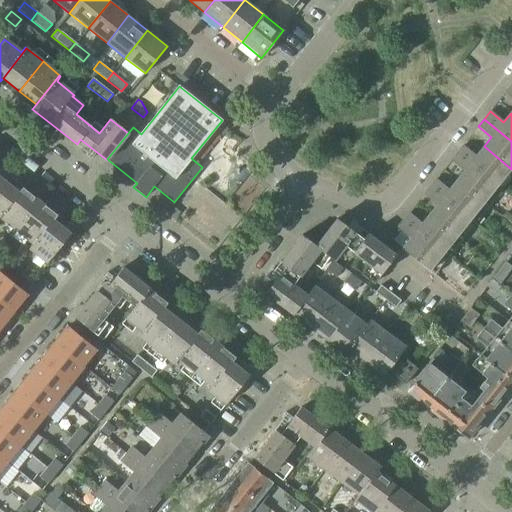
[(463,146),(457,153),(502,189),(511,177),(511,169),(484,146),(476,156),(463,146)]
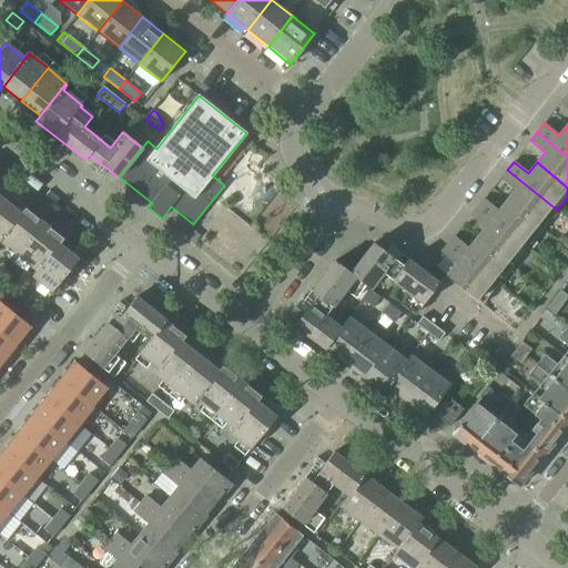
[(515,190),(506,200),(543,230),(546,225),(546,224),(557,210),(507,170),(500,179),(515,190)]
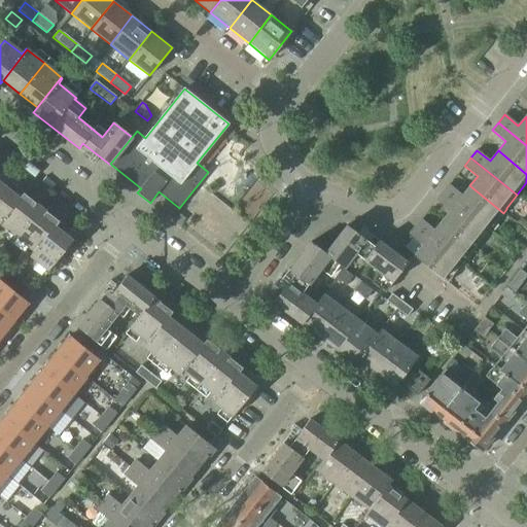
[(0,184),(0,219),(19,198),(1,183),(0,184)]
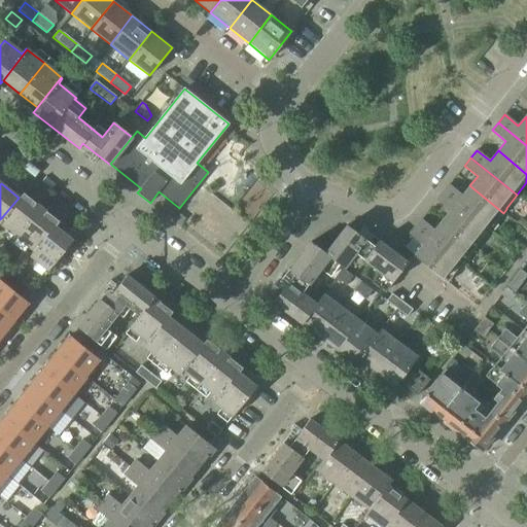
[(449,184),(443,192),(489,230),(500,216),(503,213),(469,185),(462,196),(449,184)]
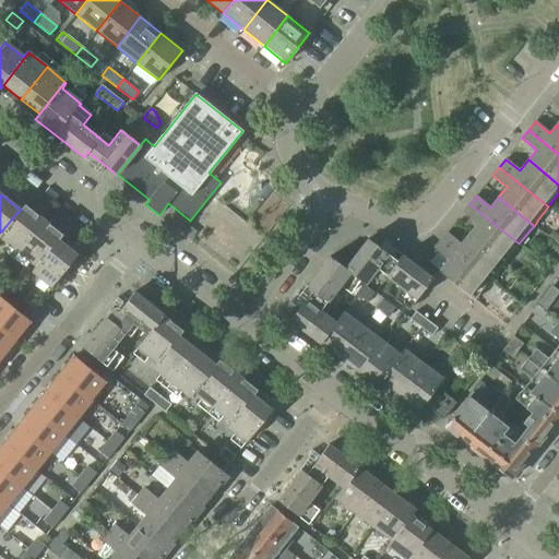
[(12,259),(18,252),(15,250),(40,218),(23,204),(20,210),(0,233),(0,237),(7,244),(1,250),(12,259)]
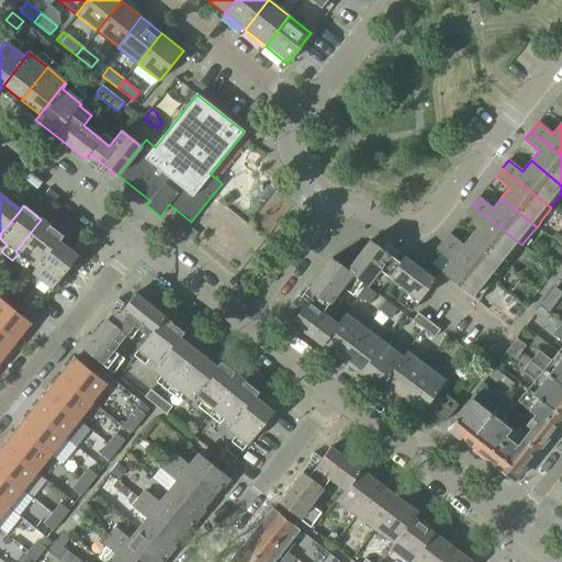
[(480,225),(471,236),(507,265),(510,259),(521,245),(472,205),(465,213),(480,225)]
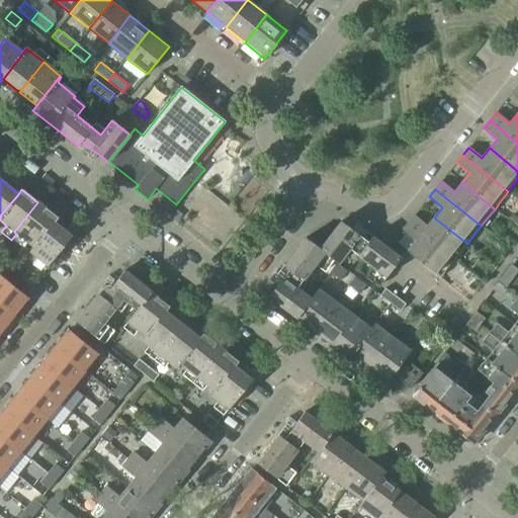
[(14,232),(16,234),(33,246),(54,223),(58,218),(37,202),(14,232)]
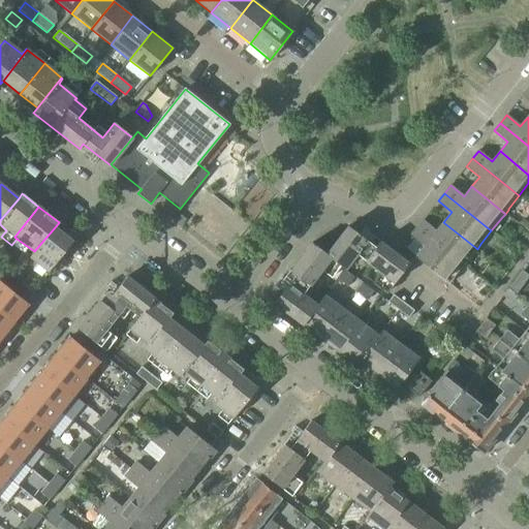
[(423,220),(416,228),(463,266),(474,252),(477,249),(443,222),(436,231),(423,220)]
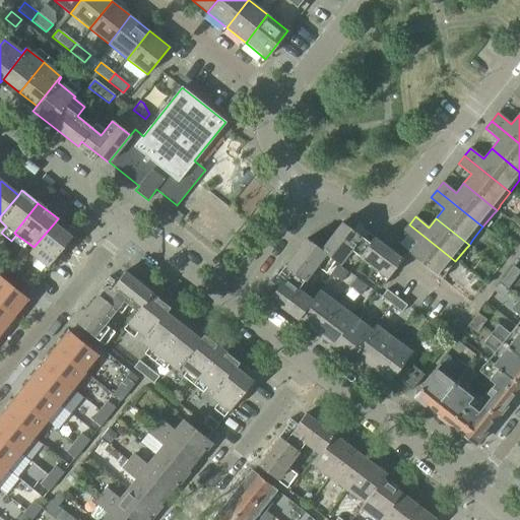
[(342,222),(322,250),(334,261),(338,264),(339,265),(350,250),(360,257),(374,237),(363,229),(364,226),(359,222),(352,231),(342,222)]
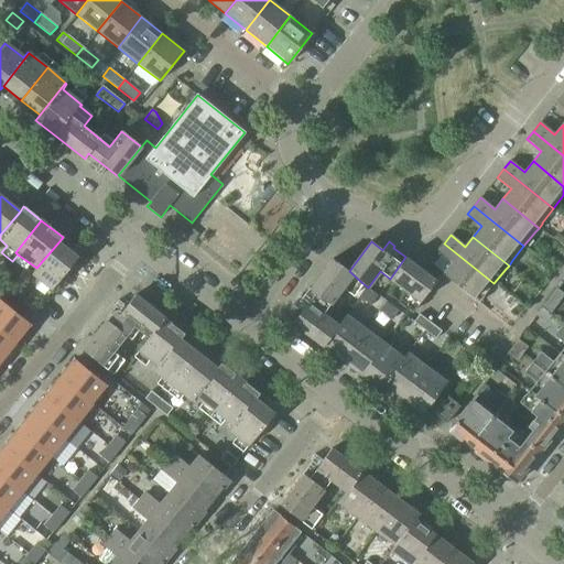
[(58,242),(36,268),(32,273),(52,290),(77,258),(58,242)]
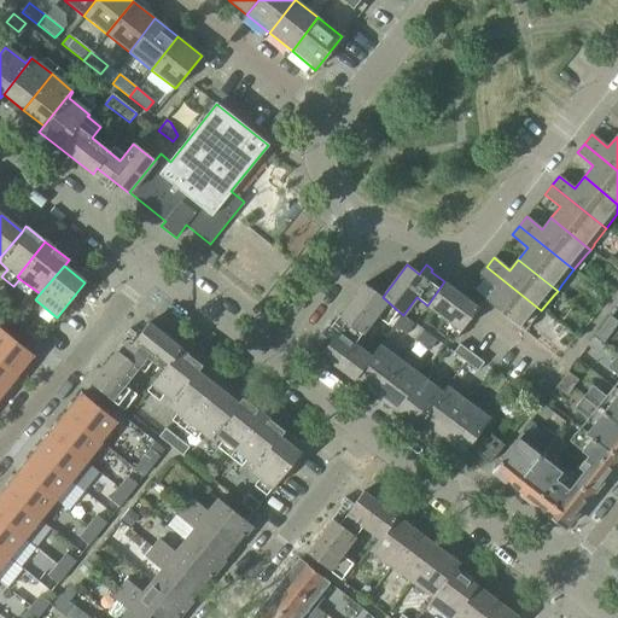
[(541,310),(487,267),(479,275),(495,289),(485,301),(525,332),(529,326),(541,310)]
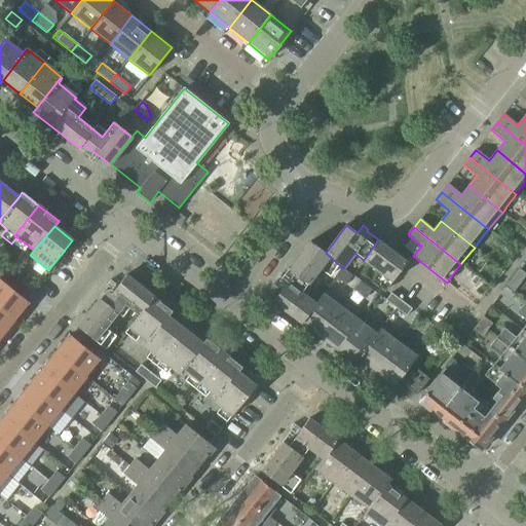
[(379,240),(378,239),(364,260),(379,271),(372,282),(384,291),(406,262),(378,241),(379,240)]
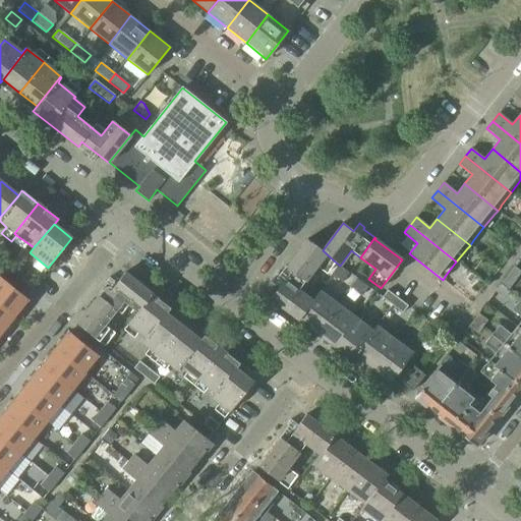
[(270,299),(298,320),(320,291),(312,300),(298,290),(304,283),(308,277),(316,266),(327,273),(335,262),(323,250),(307,239),(285,268),(290,272),(270,299)]
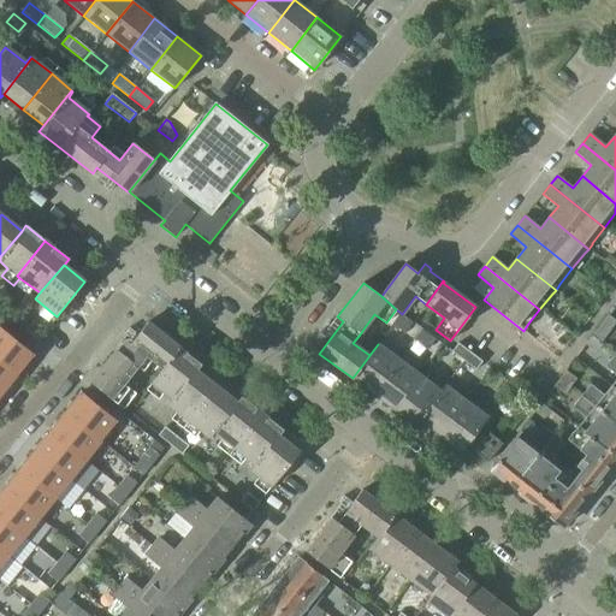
[(406,333),(414,323),(402,314),(401,313),(392,325),(406,333)]
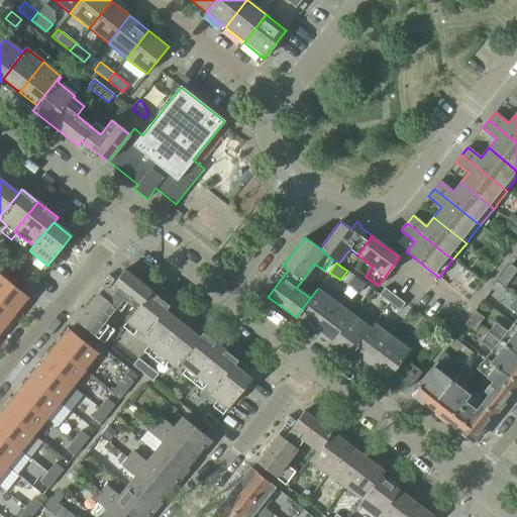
[(508,269),(498,282),(506,288),(516,274),(516,271),(511,267),(508,270),(508,269)]
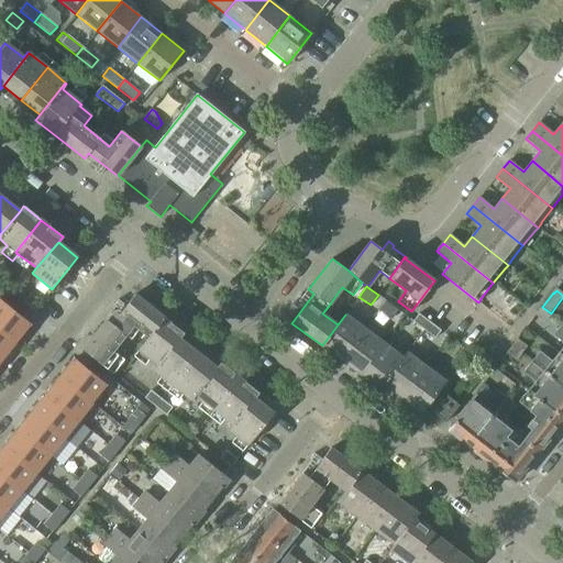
[(32,309),(33,310),(34,310),(41,304),(30,294),(23,301),(32,309)]
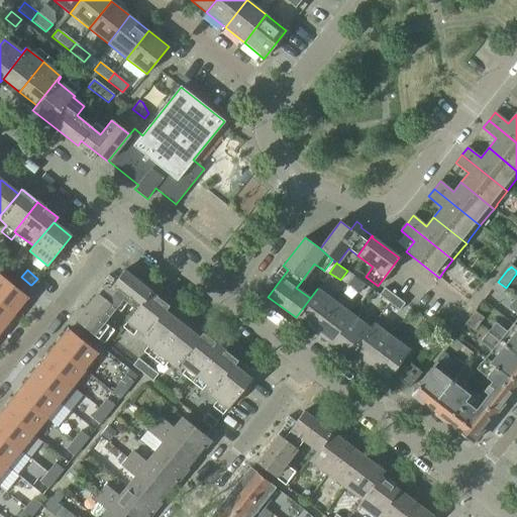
[(123,299),(136,309),(150,291),(123,271),(103,297),(98,293),(76,321),(83,326),(104,343),(114,330),(105,323),(123,299)]
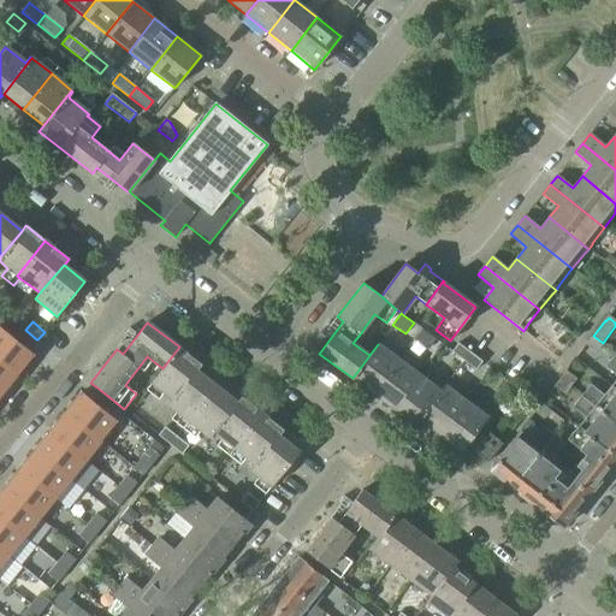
[(0,329),(0,361),(18,377),(35,356),(27,350),(0,329)]
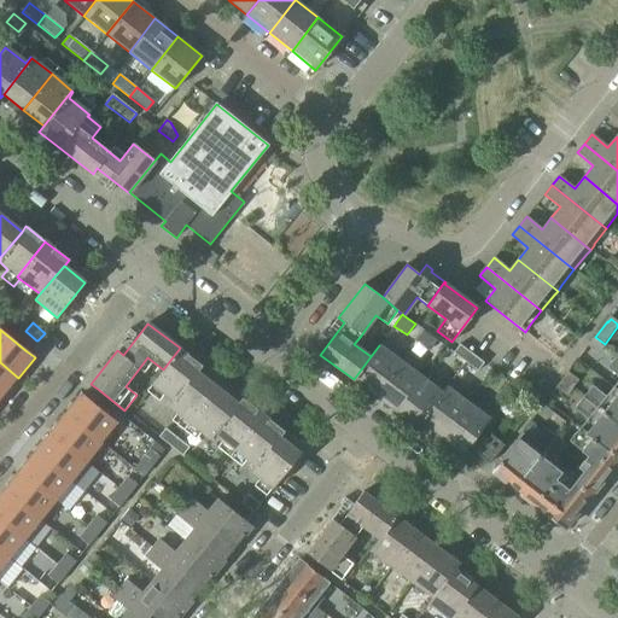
[(436,340),(423,331),(415,342),(427,351),(436,340)]
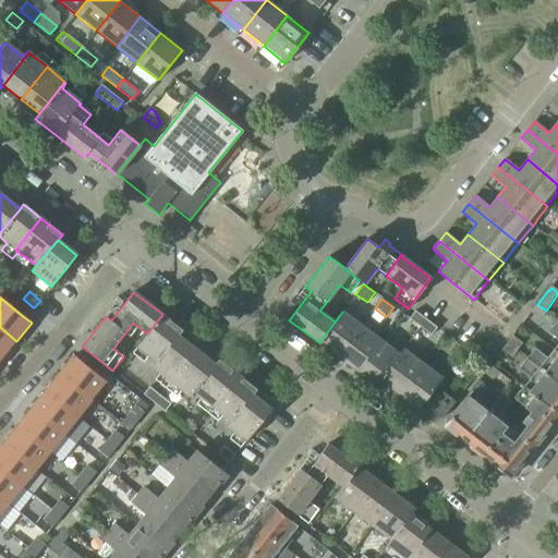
[(546,311),(537,304),(531,313),(541,320),(547,312),(546,311)]
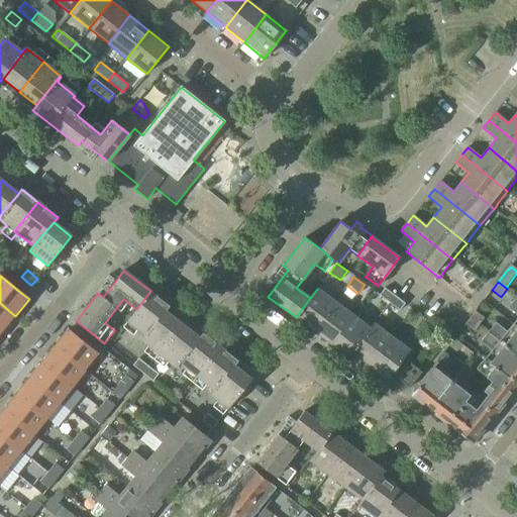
[(379,295),(389,303),(395,296),(385,288),(379,295)]
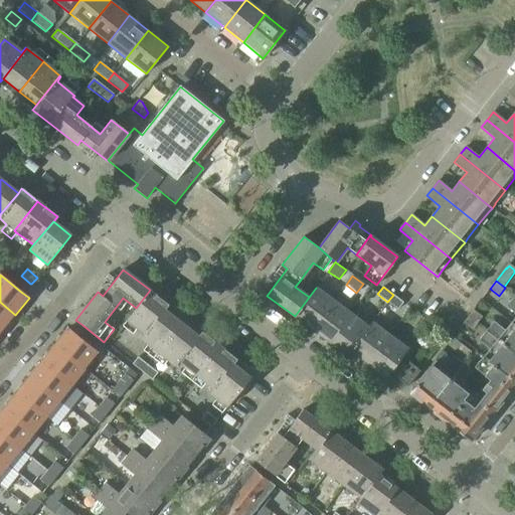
[(295,316),(312,329),(334,301),(316,288),(295,316)]
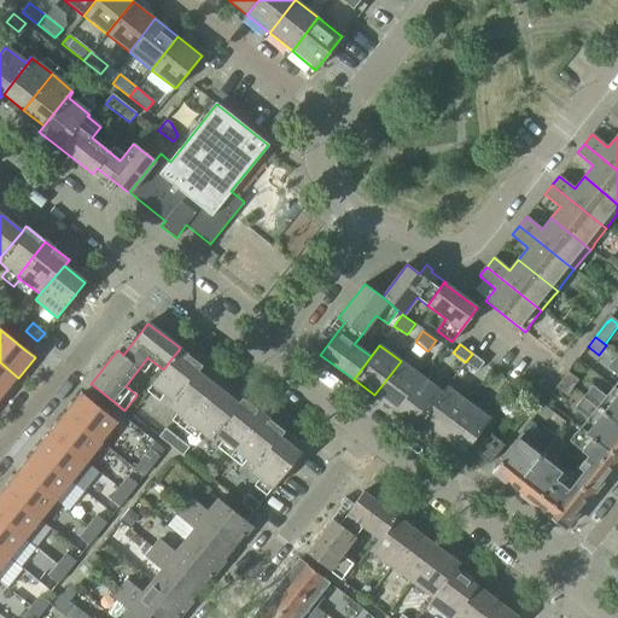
[(152,384),(173,401),(174,401),(197,372),(202,366),(180,348),(163,369),(163,371),(152,384)]
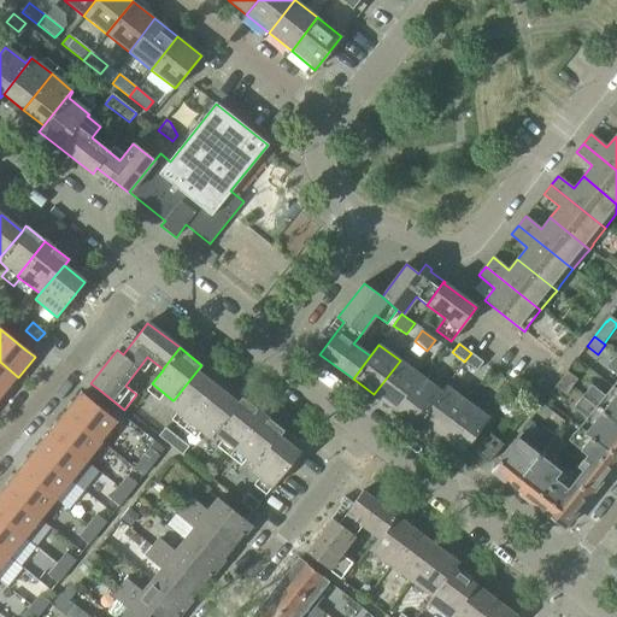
[(471,353),(464,362),(476,370),(483,362),(471,353)]
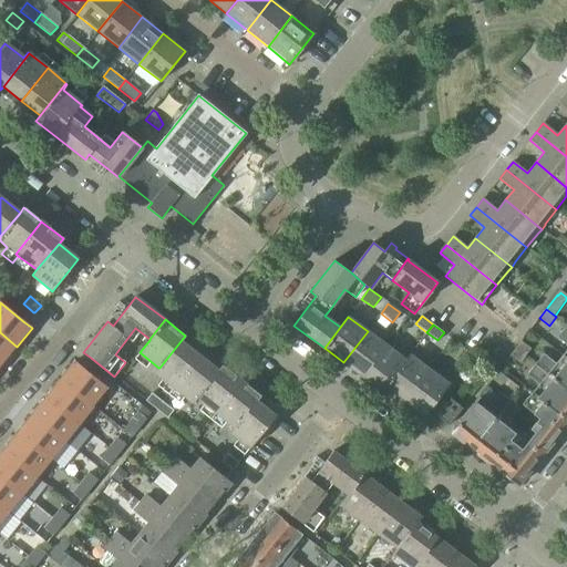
[(566,344),(566,327),(557,337),(566,344)]
